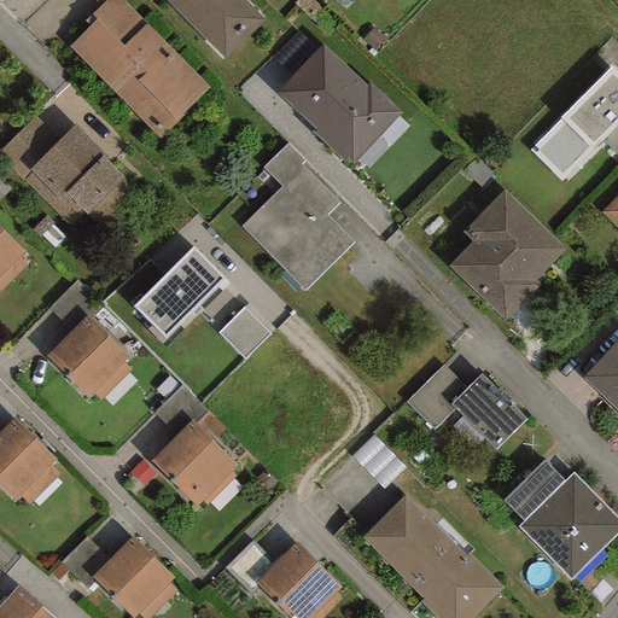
[(182,115),(209,87),(122,0),(103,0),(82,22),(86,27),(65,47),(159,140),(184,116),(182,115)]
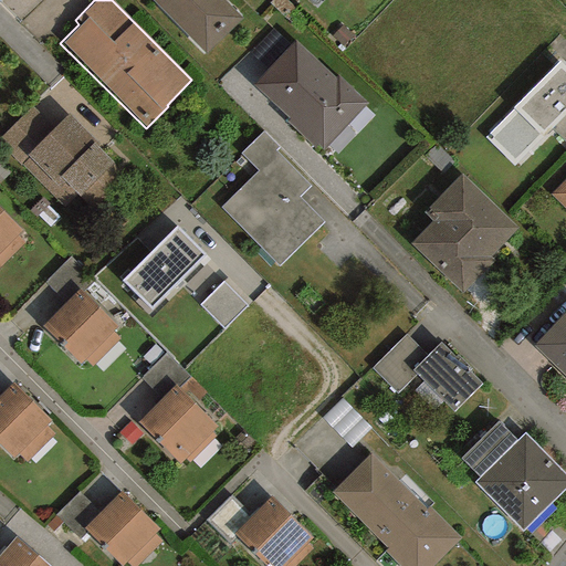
[(150,0),(205,54),(241,19),(222,0),(150,0)]
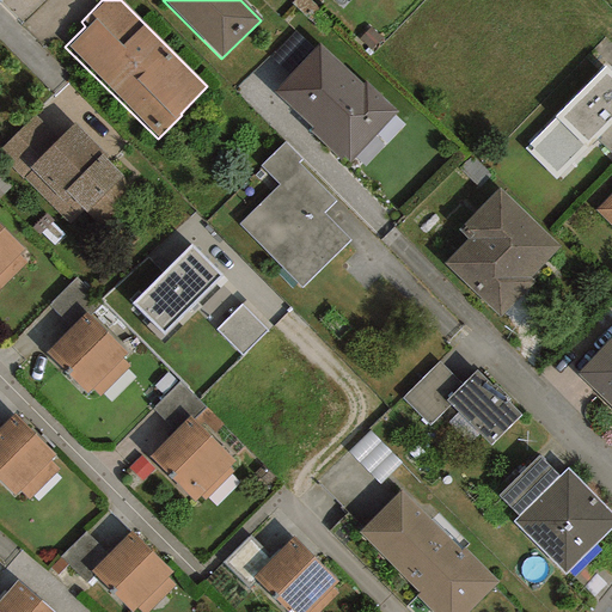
[(343,158),(349,164),(397,112),(366,83),(363,86),(318,44),(271,93),(310,129),(307,132),(340,161),(343,158)]
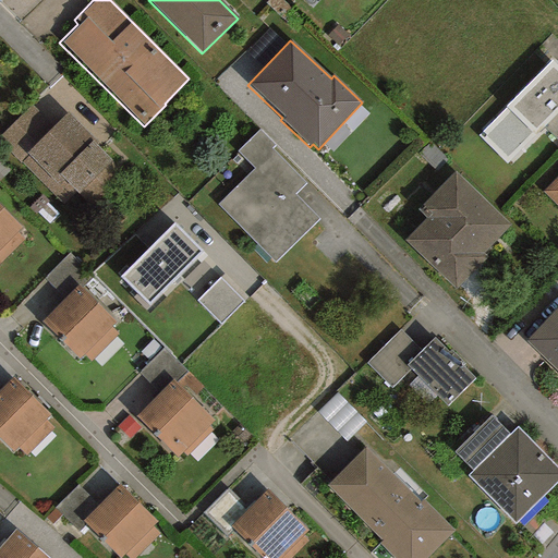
[(557,65),(552,60),(506,107),(507,108),(478,135),(507,164),(543,128),(557,111),(557,65)]
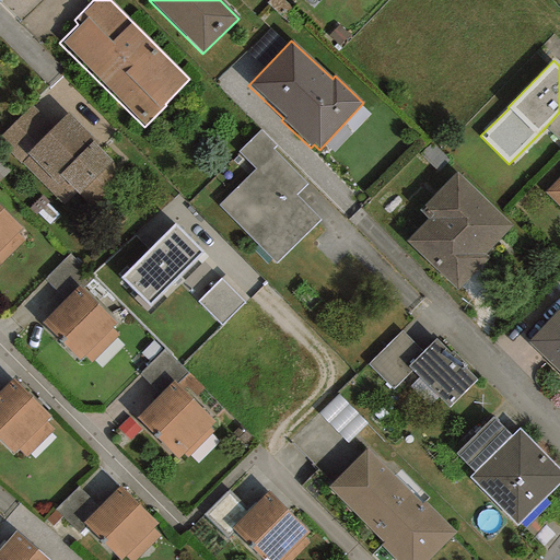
[(26,153),(53,127),(32,105),(0,135),(0,140),(21,165),(22,163),(30,156),(26,153)]
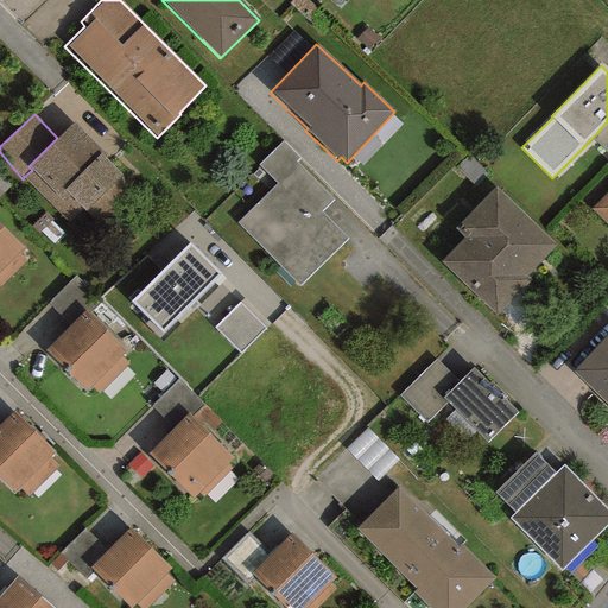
[(607,121),(591,139),(607,154),(607,121)]
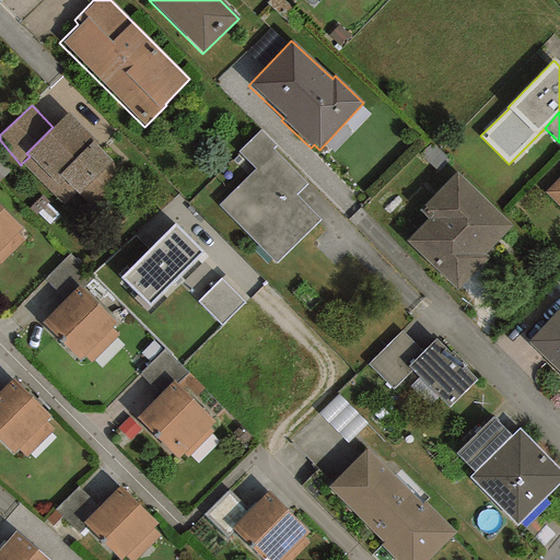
[(76,194),(94,212),(128,179),(91,142),(93,140),(68,113),(53,127),(26,153),(30,156),(22,163),(63,206),(76,194)]
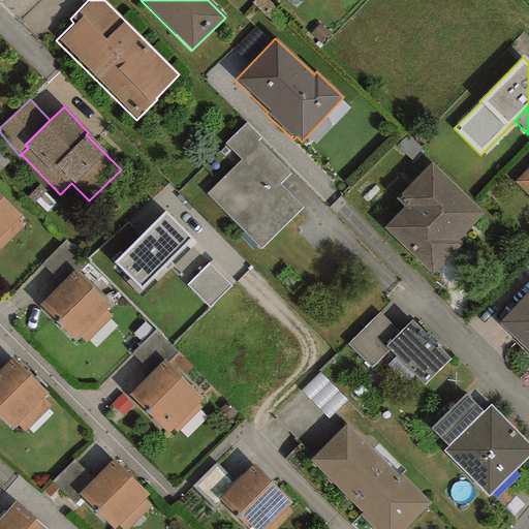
[(259,248),(302,208),(279,184),(289,175),(256,141),(258,138),(245,125),(225,144),(242,160),(207,193),(259,248)]
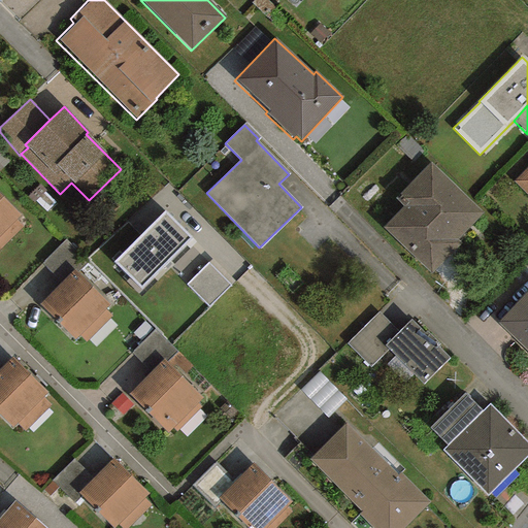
[(457,239),(483,212),(430,162),(394,198),(403,206),(383,228),(431,274),(461,243),(457,239)]
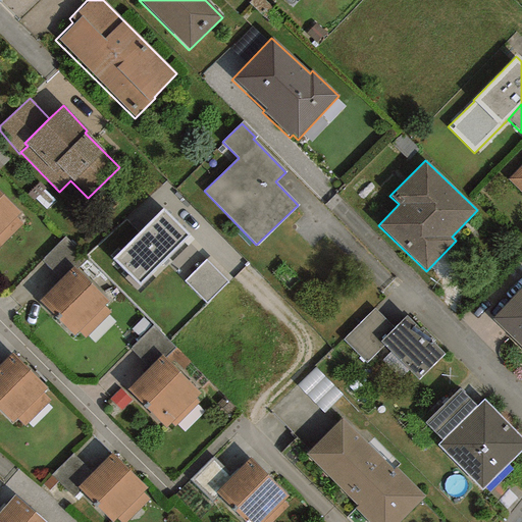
[(521,165),(508,179),(521,193),(521,165)]
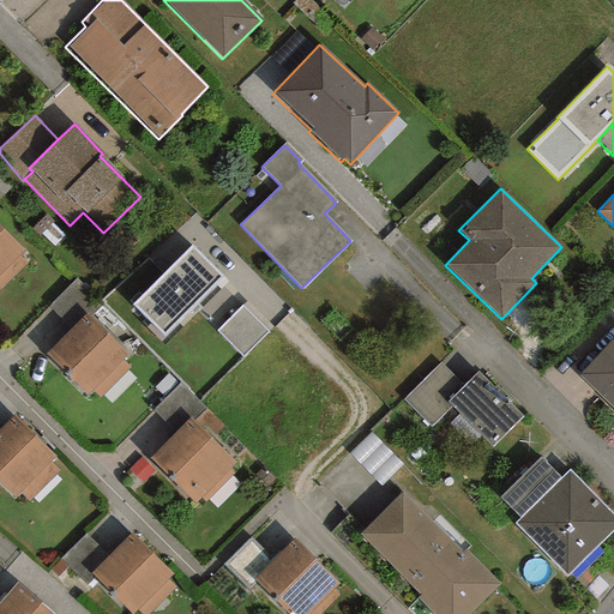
[(0,274),(18,257),(0,238),(0,274)]
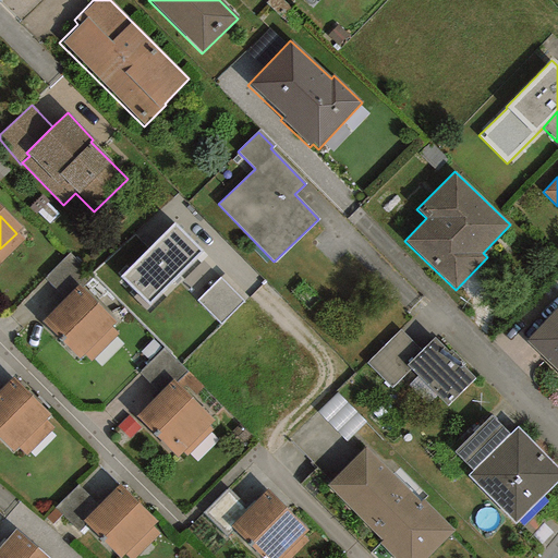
[(173,223),(120,277),(149,306),(203,253),(173,223)]
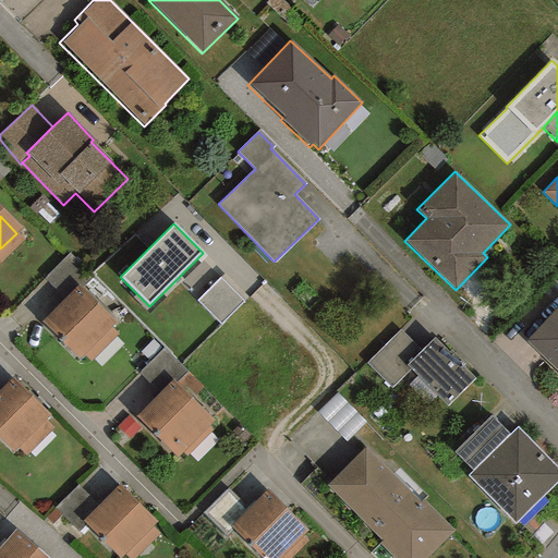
[(243,301),(220,278),(197,301),(220,324),(243,301)]
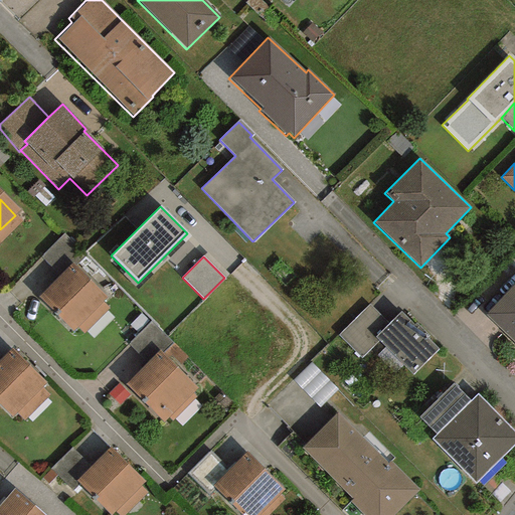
[(102,303),(66,270),(35,303),(70,336),(102,303)]
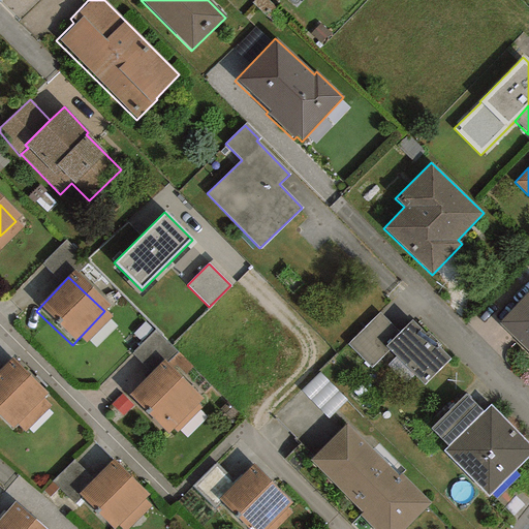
[(528,290),(498,323),(528,352),(528,290)]
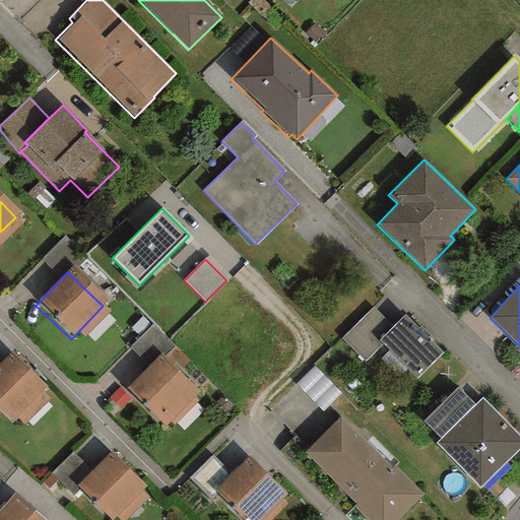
[(379,340),(392,327),(373,308),(341,338),(365,362),(382,344),(379,340)]
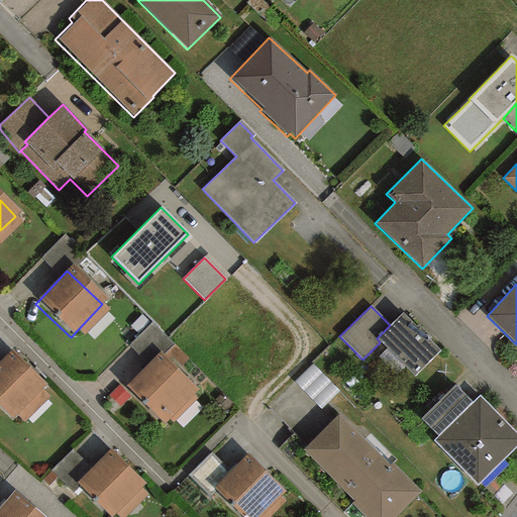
[(414,376),(439,350),(428,339),(430,337),(417,324),(415,326),(402,313),(390,325),(377,338),(380,342),(414,376)]
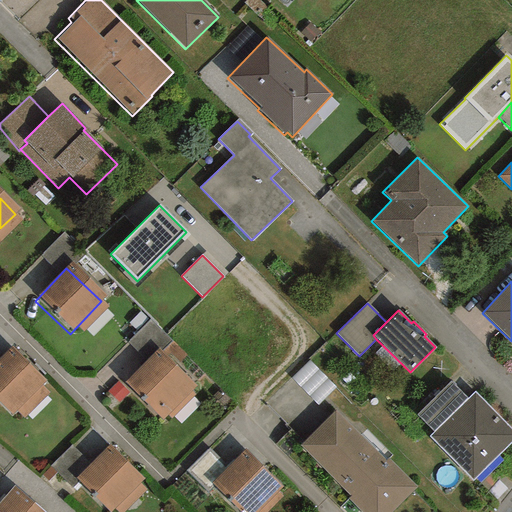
[(41,386),(7,353),(0,359),(0,409),(9,419),(41,386)]
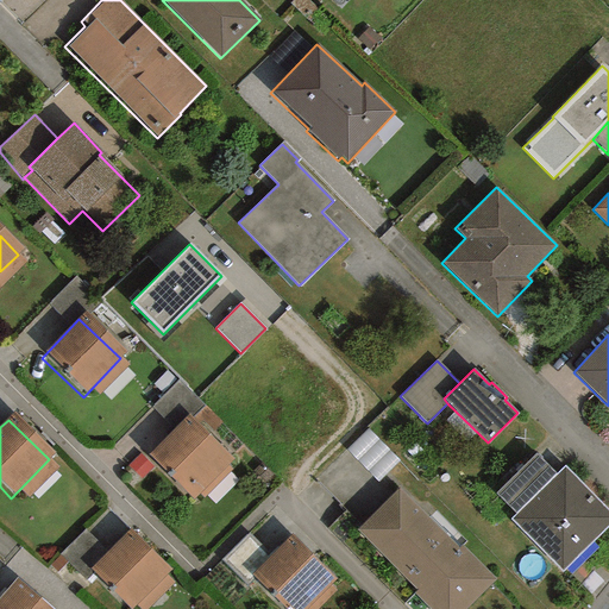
[(228,465),(183,422),(145,462),(189,506),(228,465)]
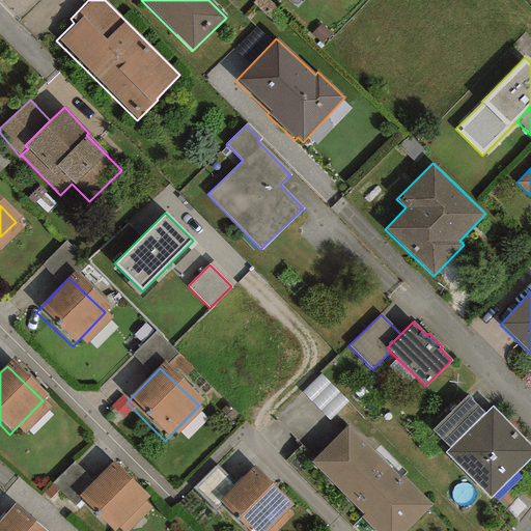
[(302,392),(329,420),(346,402),(319,374),(302,392)]
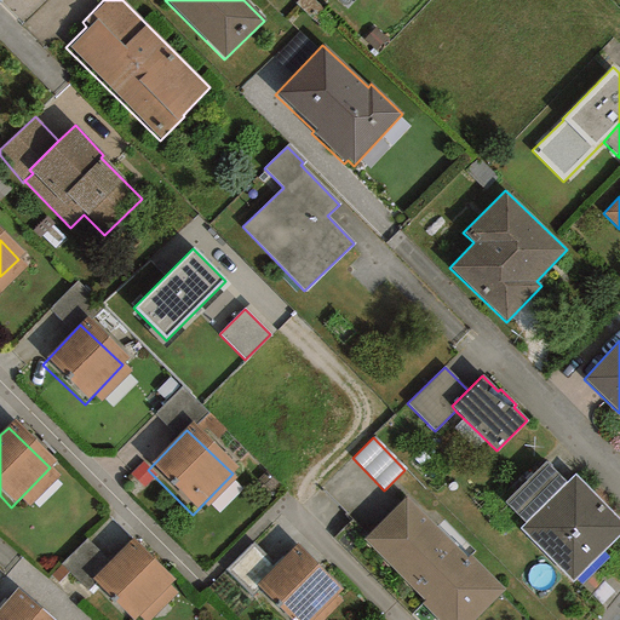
[(524,523),(566,483),(546,463),(504,501),(524,523)]
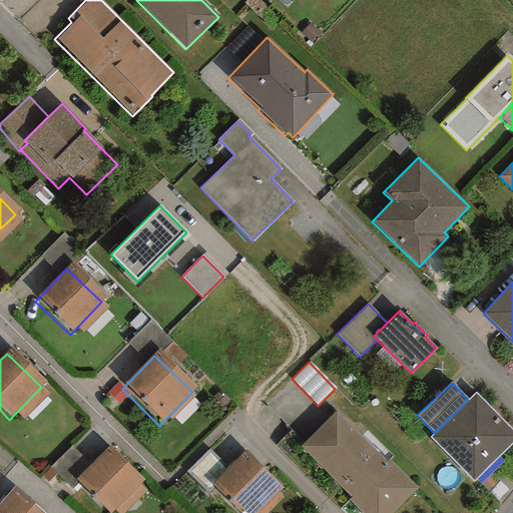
[(474,481),(512,443),(512,430),(475,393),(468,400),(434,433),(430,438),(474,481)]
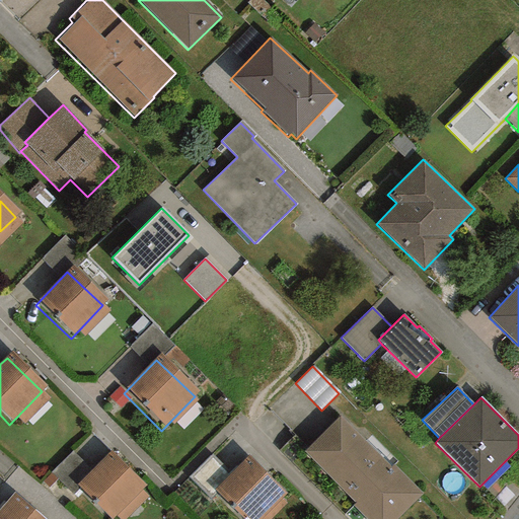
[(365,518),(396,518),(423,494),(392,464),(390,466),(340,416),(303,451),(354,503),(352,505),(365,518)]
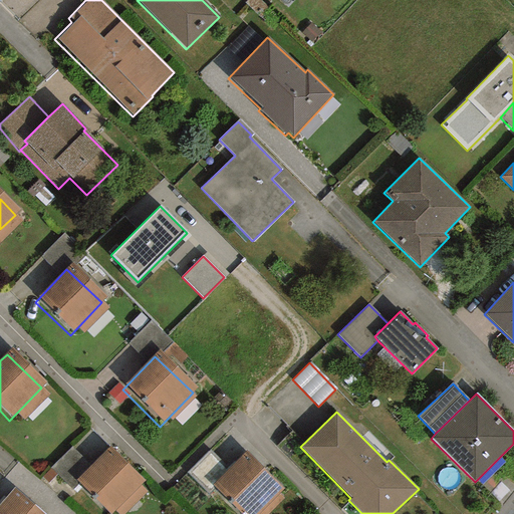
[(212,486),(228,470),(210,451),(188,473),(209,494),(214,488),(212,486)]
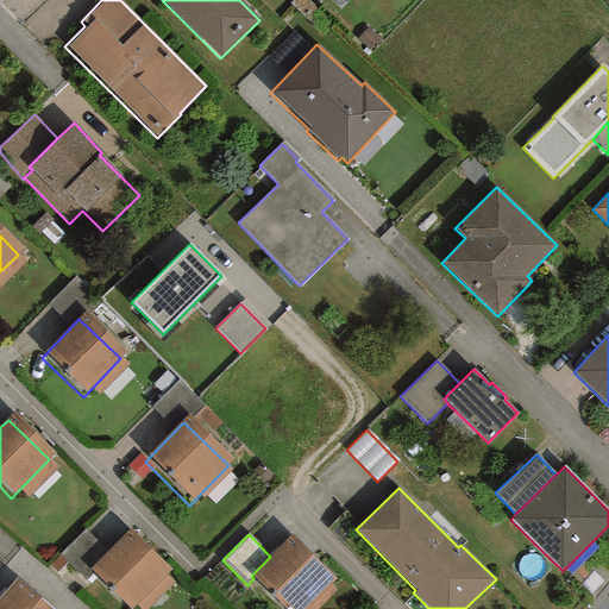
[(253,578),(286,608),(316,608),(337,590),(331,584),(336,578),(292,534),(270,557),(251,576),(253,578)]
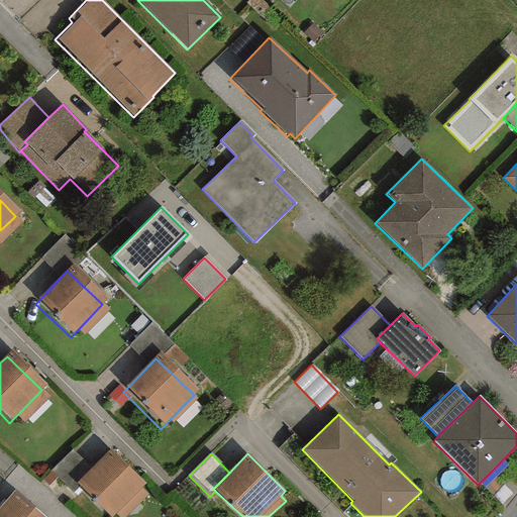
[(111,516),(141,488),(107,454),(74,487),(102,516),(111,516)]
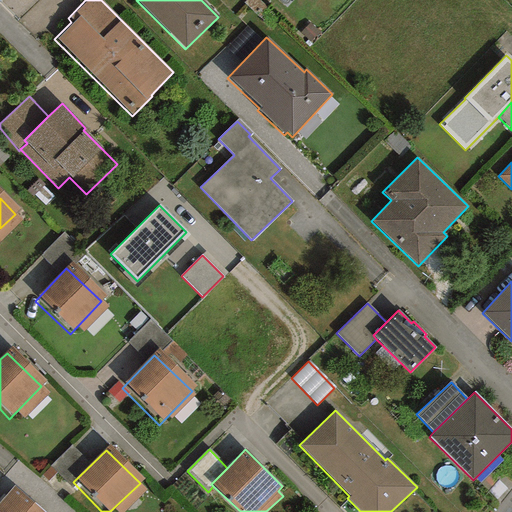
[(28,511),(27,511),(9,495),(0,504),(0,511),(36,511),(32,508),(28,511)]
